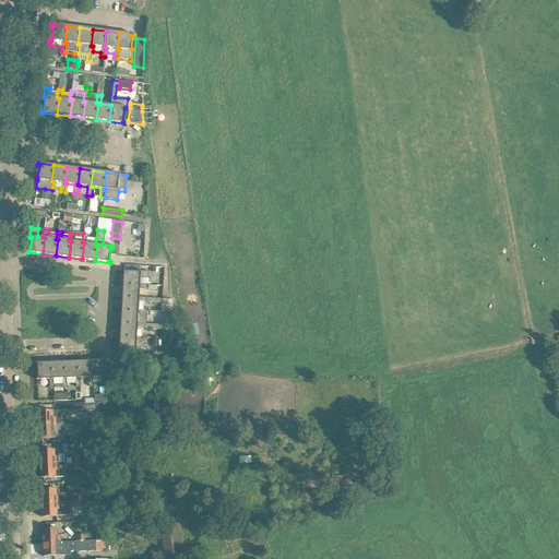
[(95,245),(96,239),(87,238),(87,235),(83,234),(82,242),(84,242),(82,259),(95,261),(97,245),(95,245)]
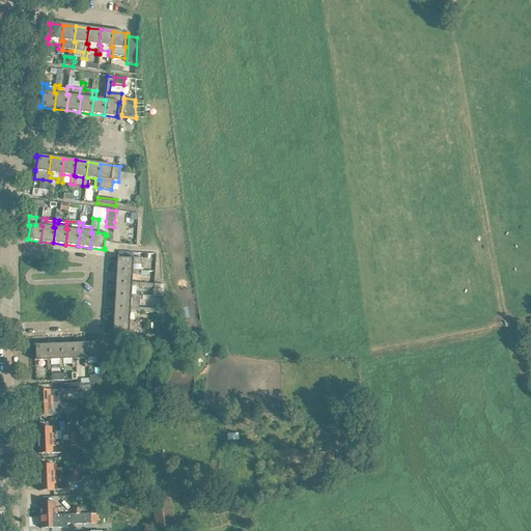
[(117,256),(116,271),(132,272),(132,270),(133,264),(141,264),(141,258),(132,257),(132,259),(118,258),(118,256),(117,256)]
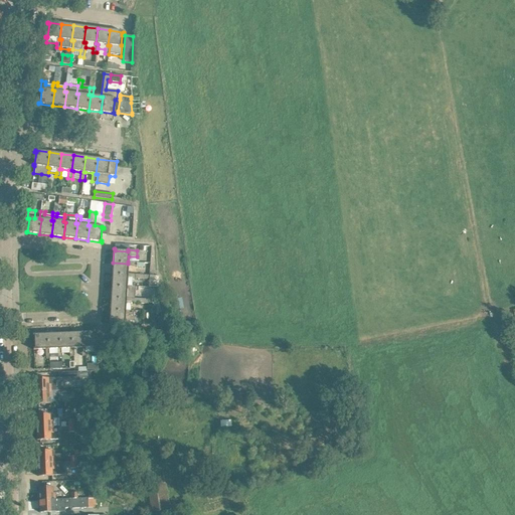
[(128,266),(136,267),(136,263),(128,262),(128,264),(113,263),(112,275),(128,276),(128,274),(128,266)]
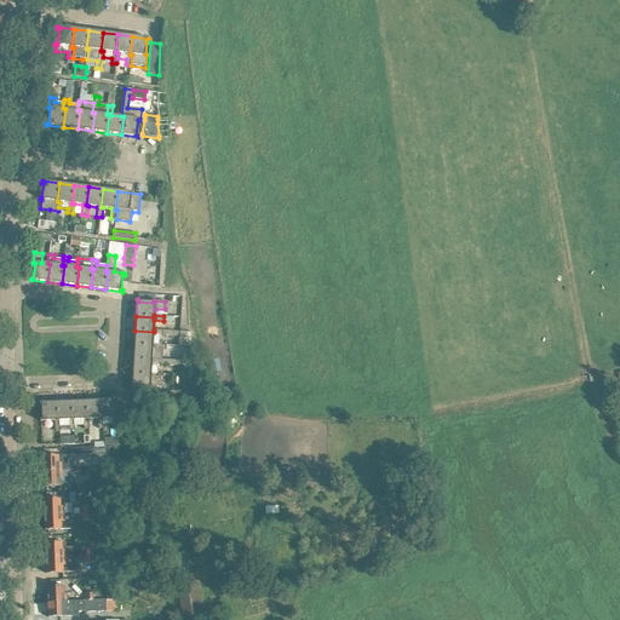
[(159,344),(159,336),(162,336),(164,331),(154,329),(154,332),(135,331),(135,345),(153,346),(153,344),(159,344)]
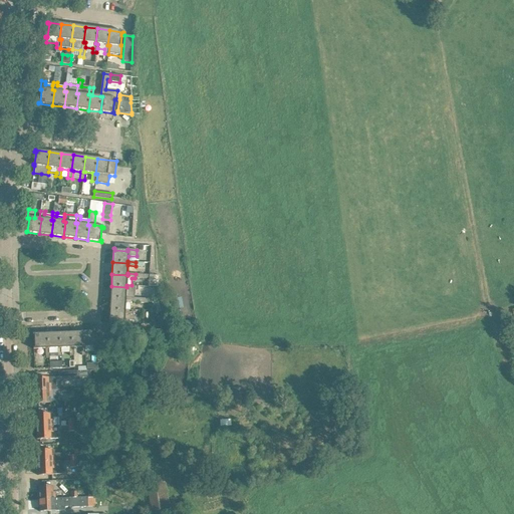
[(160,275),(149,274),(143,274),(136,274),(135,278),(138,278),(146,279),(146,278),(149,278),(149,287),(159,287),(160,275)]
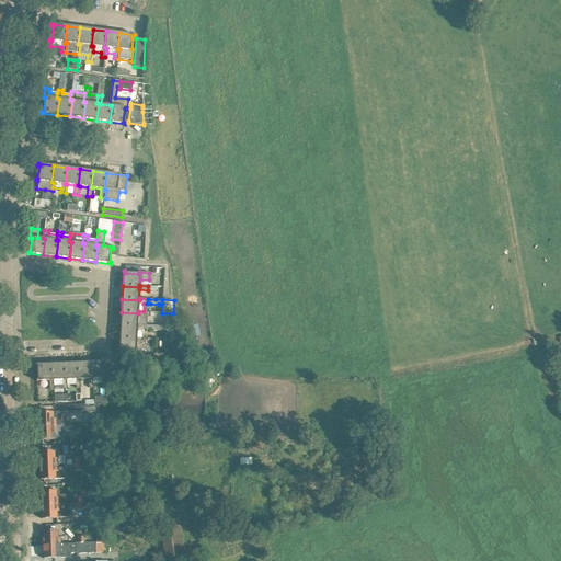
[(146,325),(147,317),(150,317),(150,312),(147,312),(144,311),(138,311),(138,313),(122,312),(121,325),(137,327),(137,324),(146,325)]
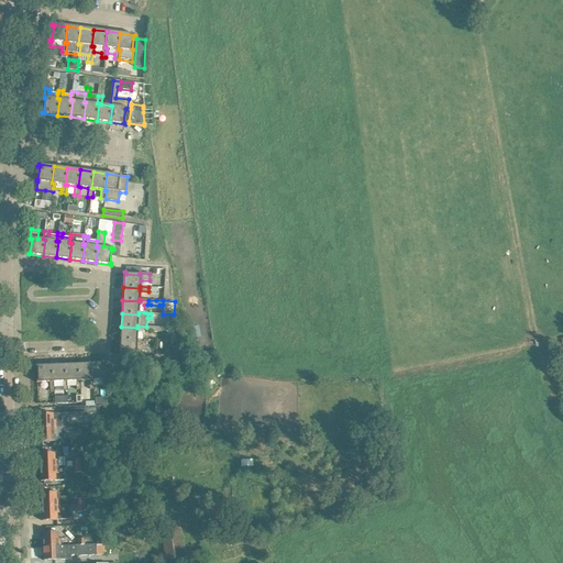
[(143,331),(146,331),(146,327),(138,326),(138,328),(121,327),(120,340),(138,341),(138,339),(142,339),(143,331)]
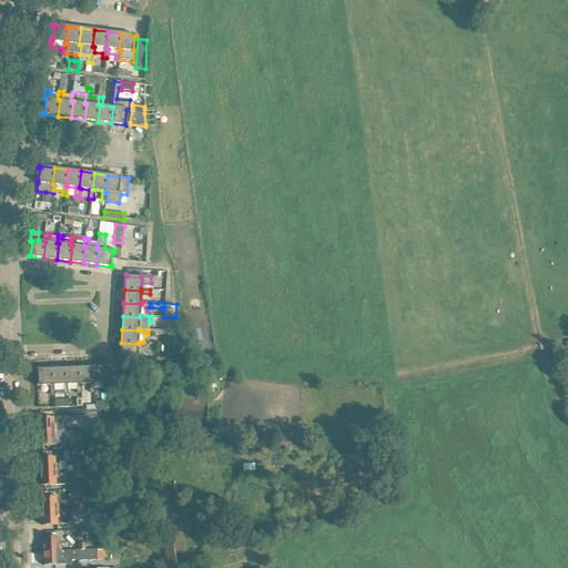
[(184,331),(173,333),(179,354),(189,352),(184,331)]
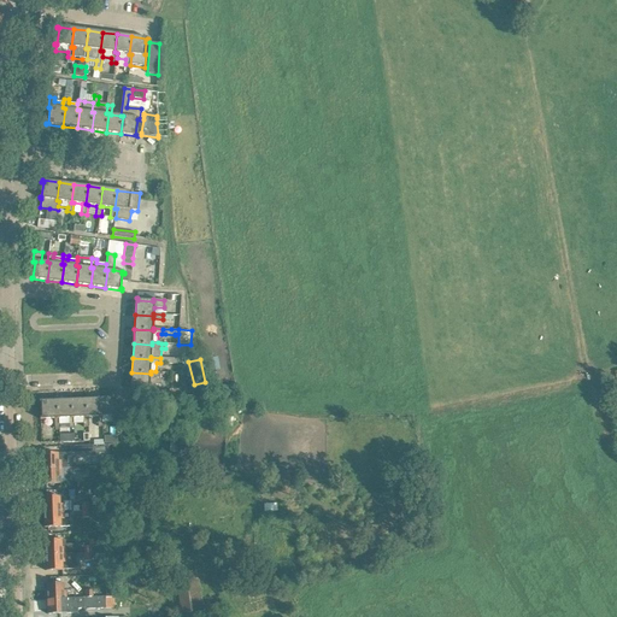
[(150,391),(150,380),(150,376),(159,377),(159,372),(156,371),(151,371),(151,374),(131,372),(131,389),(133,389),(133,388),(148,389),(147,391),(150,391)]
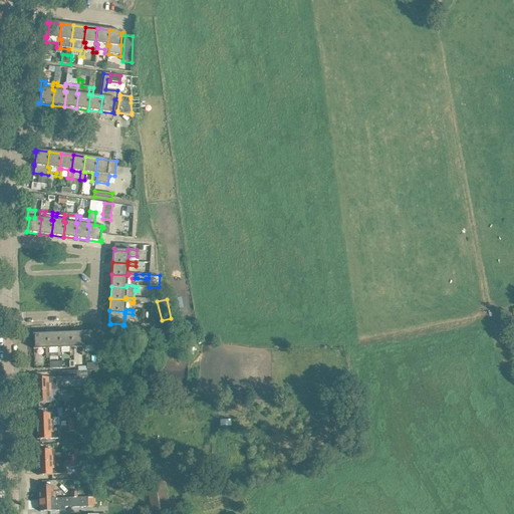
[(513,309),(505,311),(506,316),(513,314),(513,317),(513,309),(513,310),(513,309)]
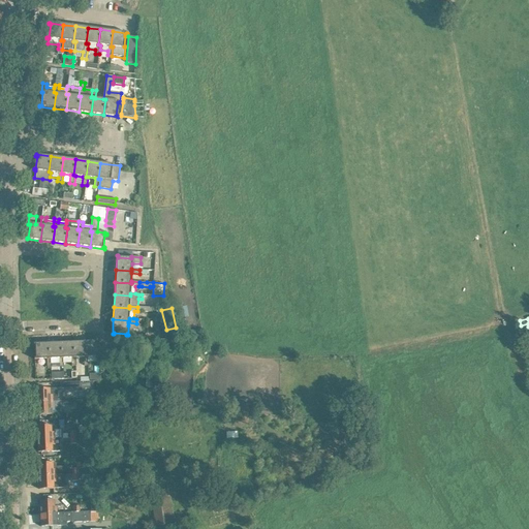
[(166,331),(167,343),(178,342),(177,330),(166,331)]
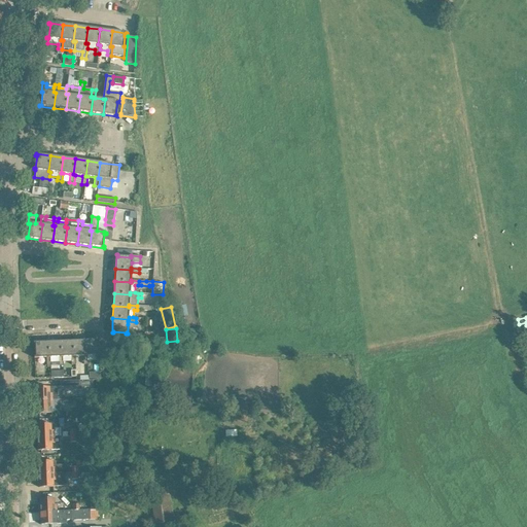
[(99,340),(84,341),(85,356),(88,356),(88,361),(96,360),(96,363),(100,363),(100,355),(99,355),(98,341),(99,341),(99,340)]
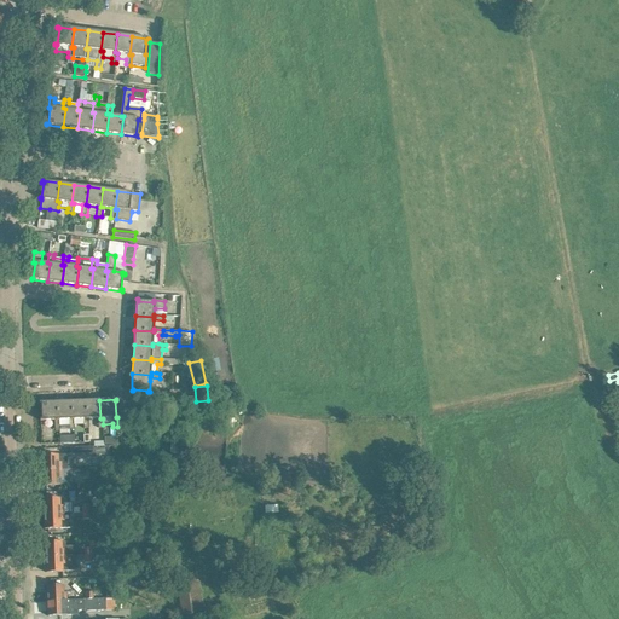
[(86,418),(85,400),(70,401),(71,420),(74,420),(74,426),(84,424),(84,428),(88,428),(88,418),(86,418)]
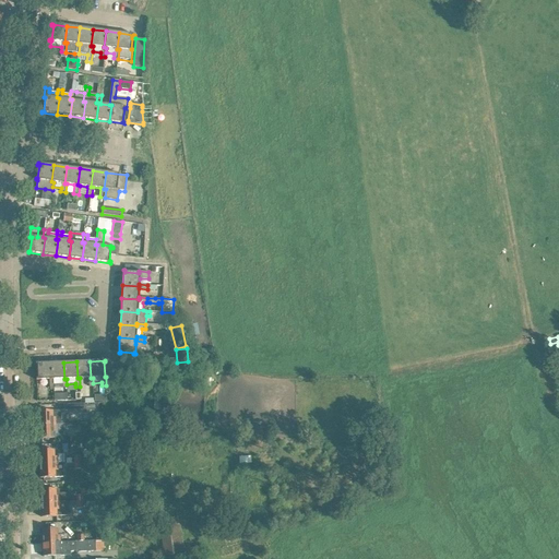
[(91,378),(90,361),(76,361),(78,378),(80,378),(88,378),(88,387),(93,387),(93,383),(93,378),(91,378)]
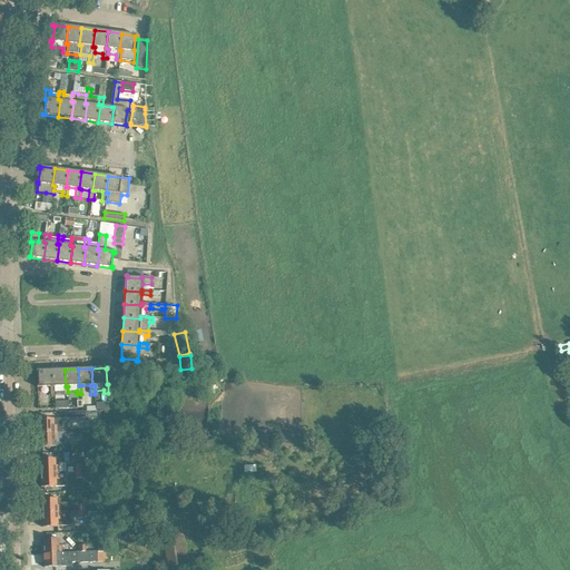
[(52,386),(51,370),(36,371),(36,372),(38,372),(38,386),(37,386),(37,387),(50,387),(50,395),(55,395),(55,392),(55,386),(52,386)]
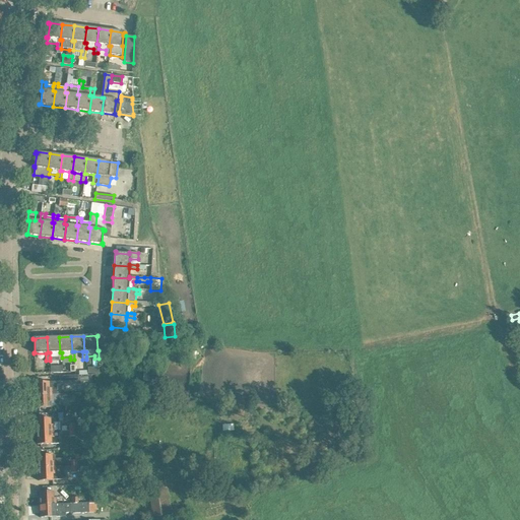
[(60,352),(59,337),(47,337),(48,352),(50,352),(50,358),(58,358),(58,361),(62,361),(62,358),(62,352),(60,352)]
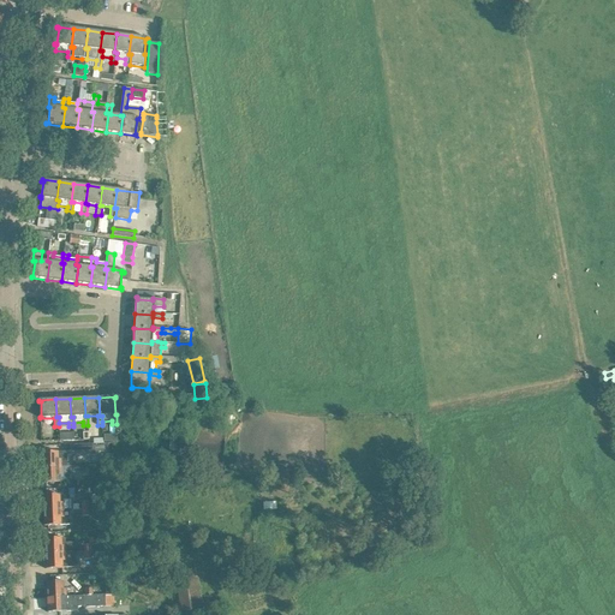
[(66,452),(53,452),(41,453),(42,467),(60,466),(66,466),(66,452)]
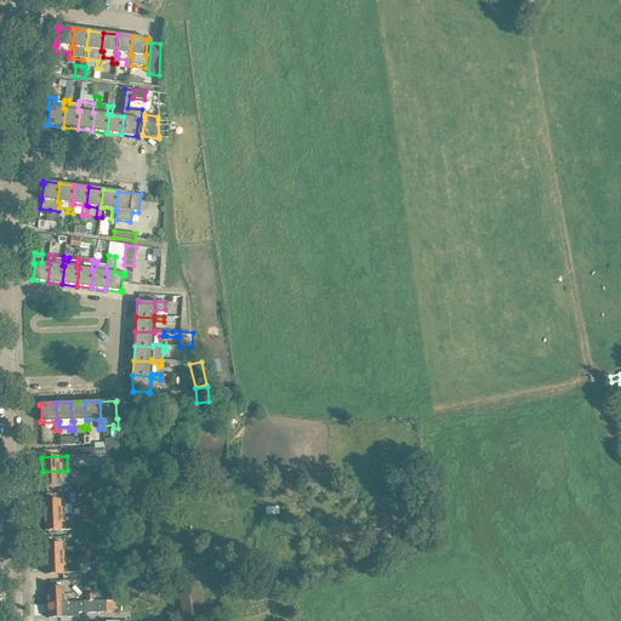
[(69,471),(67,471),(61,471),(43,472),(43,488),(70,486),(69,471)]
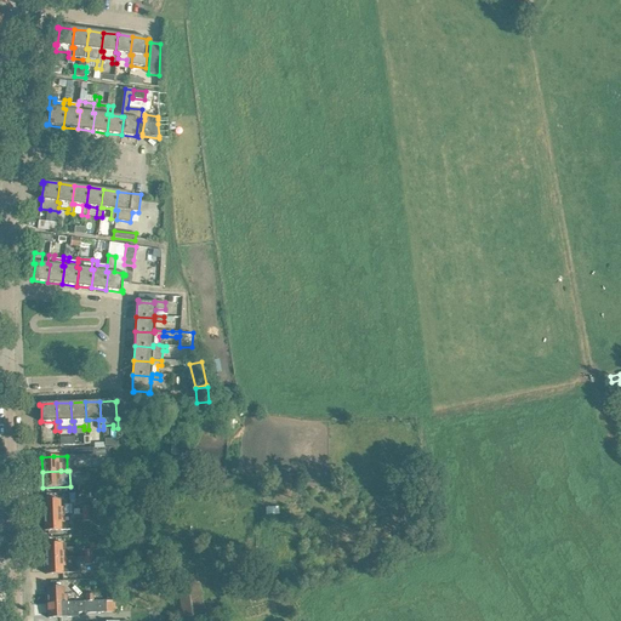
[(61,507),(61,500),(44,501),(44,516),(63,516),(63,514),(62,507),(61,507)]
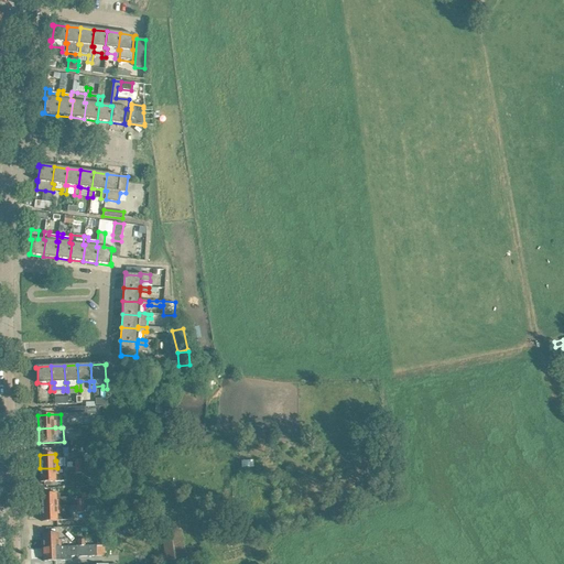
[(63,467),(57,467),(57,468),(40,468),(41,483),(63,481),(63,467)]
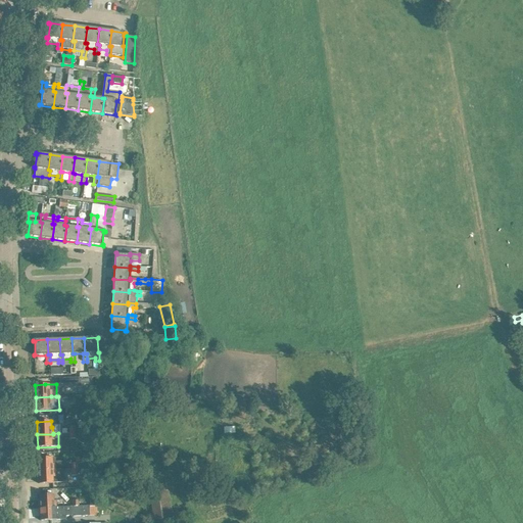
[(72,470),(72,464),(72,462),(54,462),(54,459),(52,459),(52,458),(38,459),(39,471),(64,470),(70,470),(72,470)]
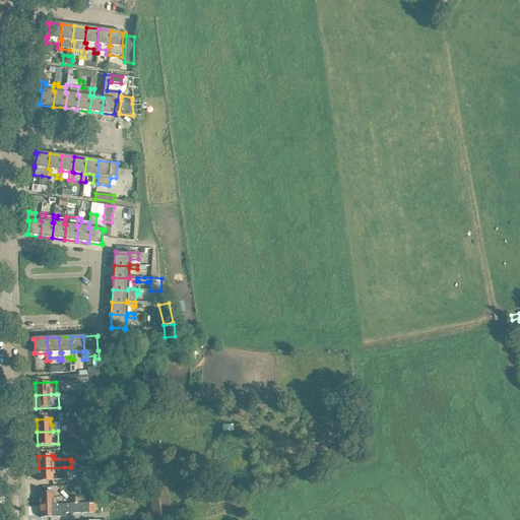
[(96,464),(95,456),(87,456),(87,464),(96,464)]
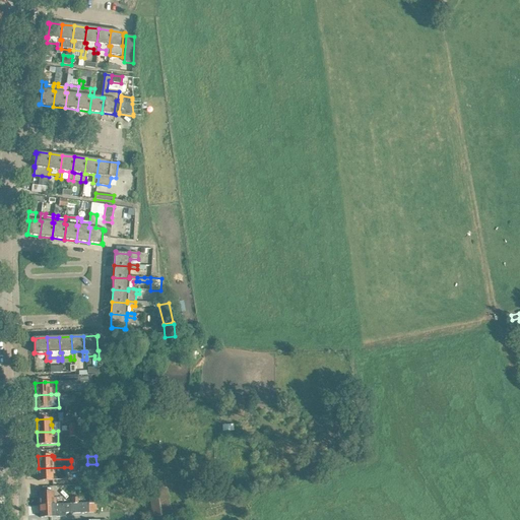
[(65,479),(64,467),(39,468),(39,481),(49,480),(53,480),(65,479)]
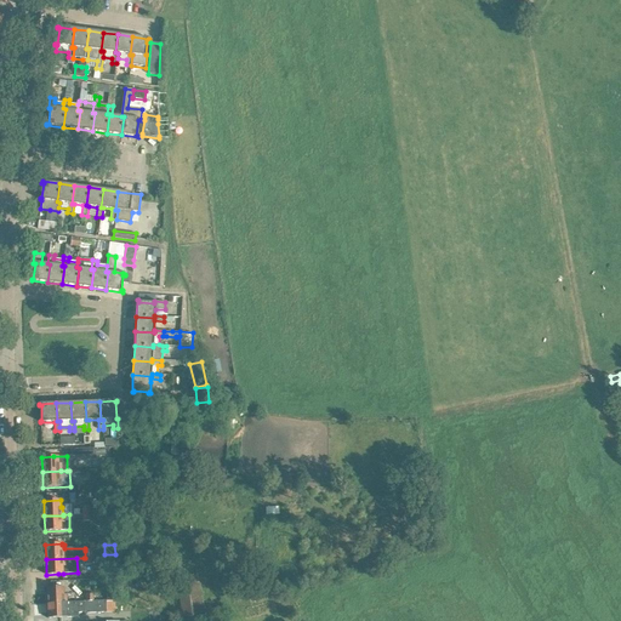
[(109,570),(101,571),(102,580),(106,580),(118,579),(118,570),(109,570)]
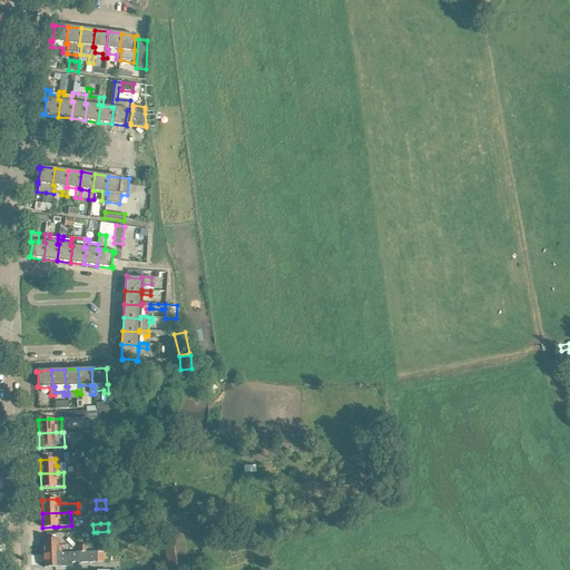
[(108,531),(97,532),(97,551),(106,551),(108,551),(108,531)]
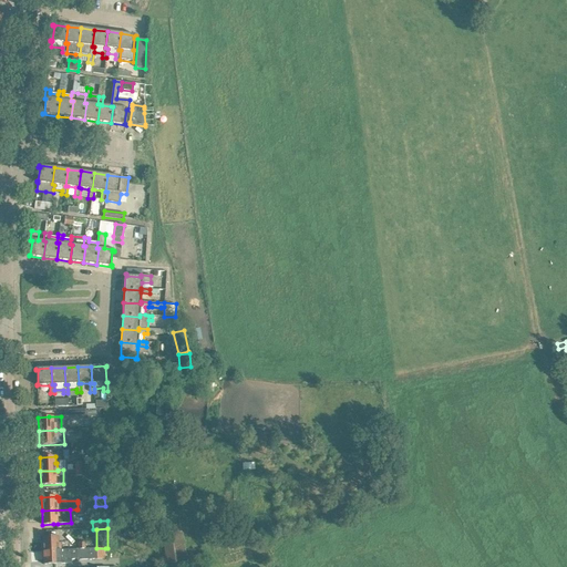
[(169,563),(188,559),(184,532),(165,535),(169,563)]
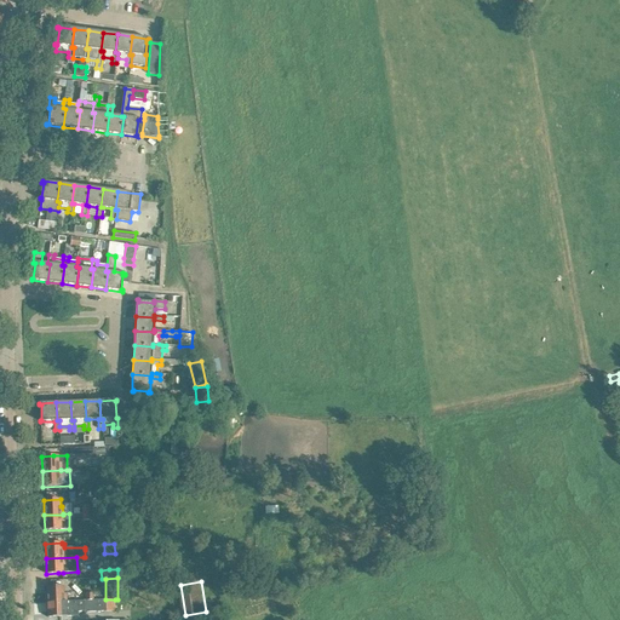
[(63,586),(46,587),(47,602),(67,601),(67,593),(64,595),(64,587),(63,587),(63,586)]
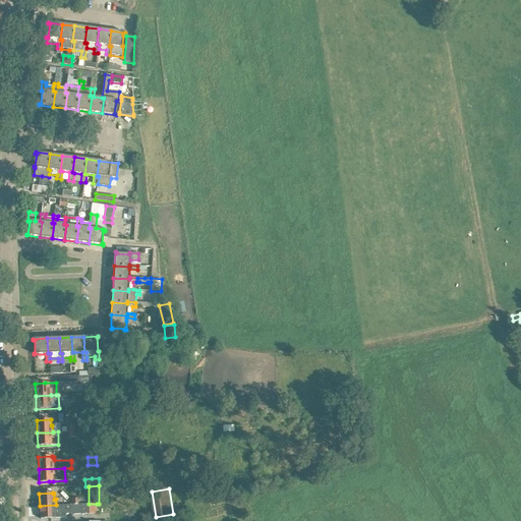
[(56,505),(40,506),(40,514),(40,519),(50,518),(66,518),(65,514),(70,514),(79,513),(90,513),(89,504),(77,504),(72,505),(56,505)]
